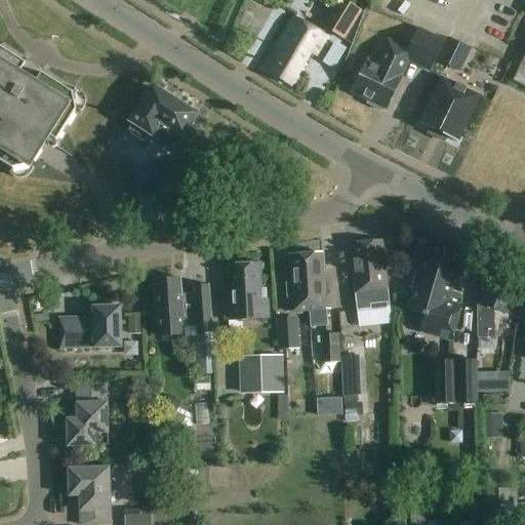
[(346,42),(363,13),(341,0),(337,0),(321,27),(346,42)]
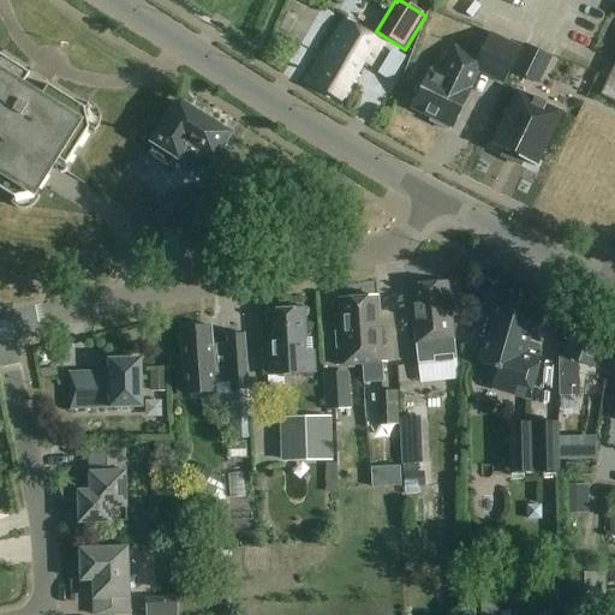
[(312,3),(296,37),(316,47),(332,12),(312,3)]
